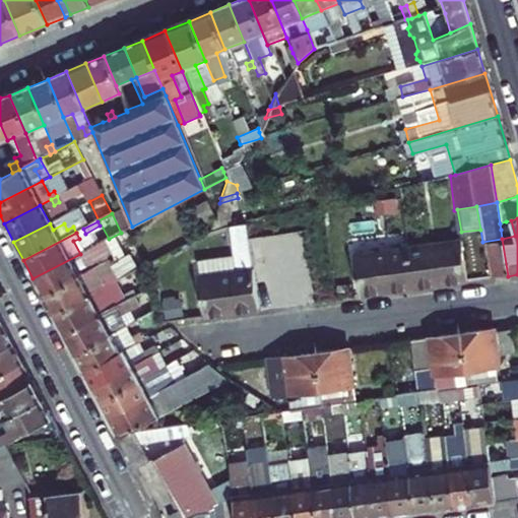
[(210,244),(208,233),(200,237),(201,245),(210,244)]
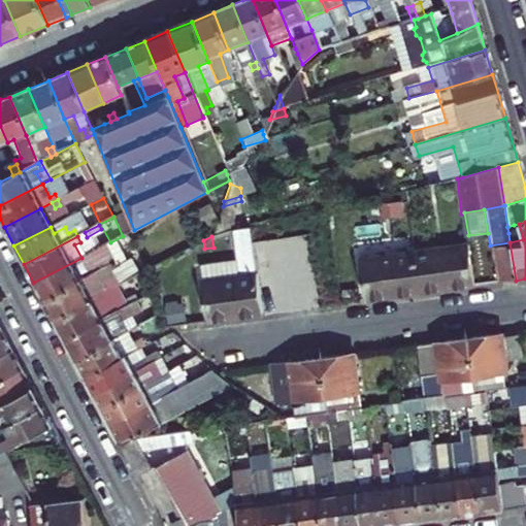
[(87,255),(80,242),(74,244),(81,258),(87,255)]
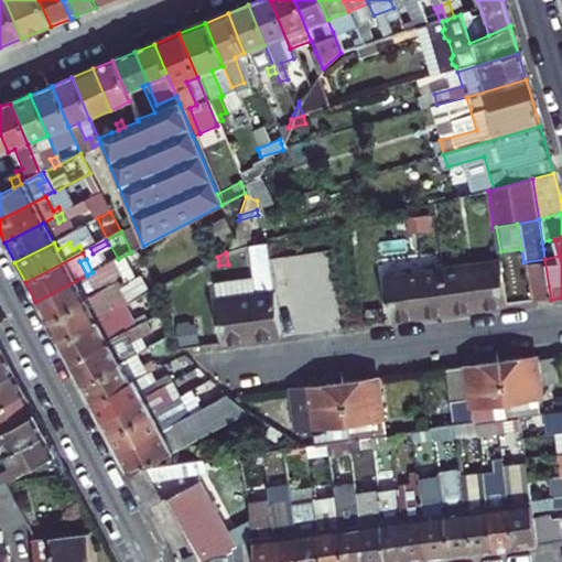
[(551,300),(544,259),(523,262),(530,302),(551,300)]
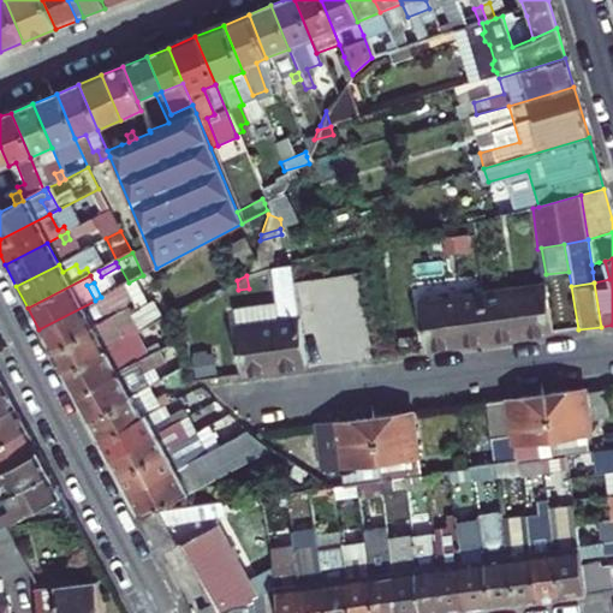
[(542,285),(480,293),(486,343),(548,333),(542,285)]
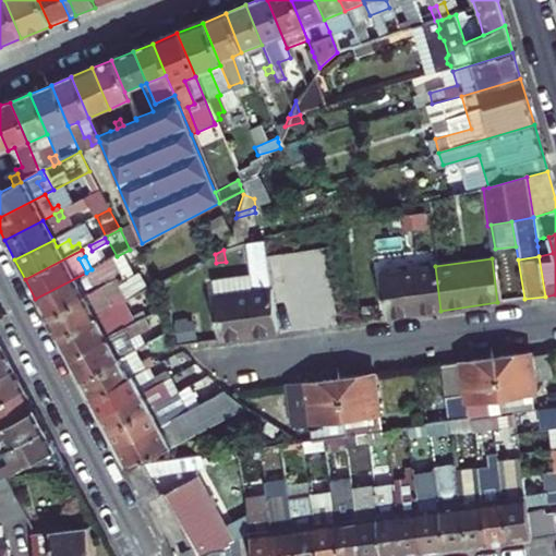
[(35,299),(45,317),(84,297),(96,291),(109,285),(115,282),(112,278),(111,277),(106,278),(98,266),(92,269),(86,273),(35,299)]
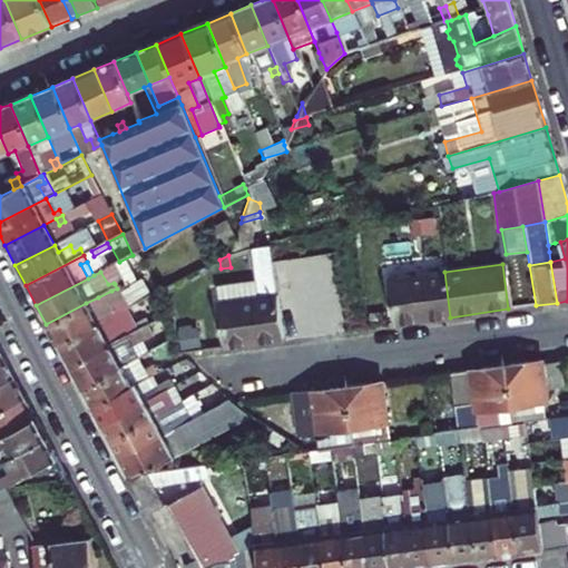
[(388,280),(392,325),(450,317),(444,272),(388,280)]
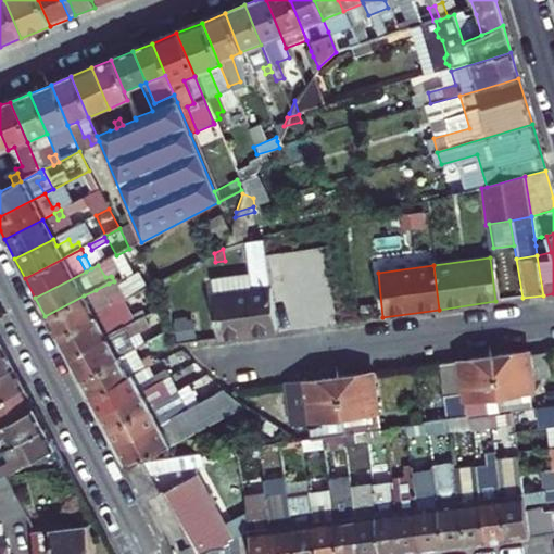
[(45,316),(55,336),(93,316),(105,310),(139,292),(127,269),(112,277),(114,281),(109,284),(112,289),(116,287),(120,292),(105,299),(102,296),(99,298),(87,303),(84,296),(45,316)]
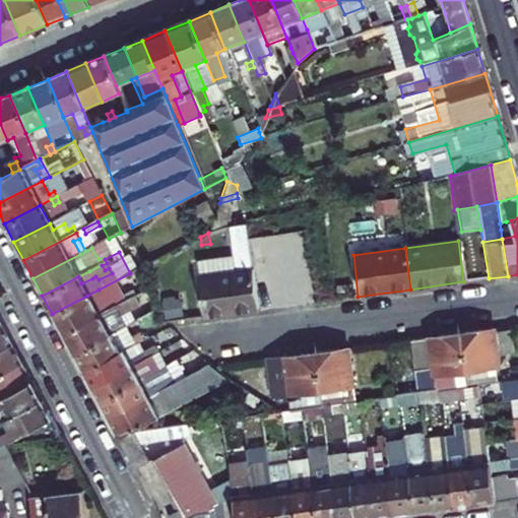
[(196,278),(200,318),(255,311),(249,270),(196,278)]
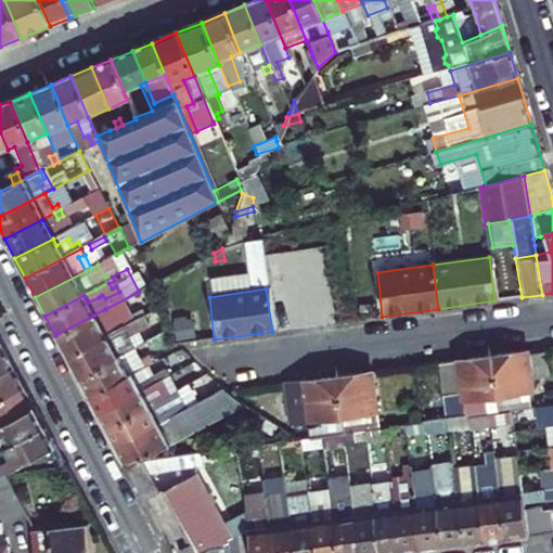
[(87,303),(99,297),(95,290),(84,295),(87,303)]
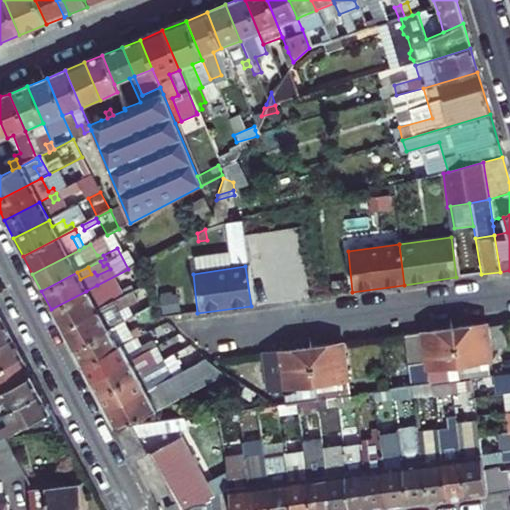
[(97,285),(86,291),(97,310),(107,305),(118,299),(115,294),(111,295),(103,296),(97,285)]
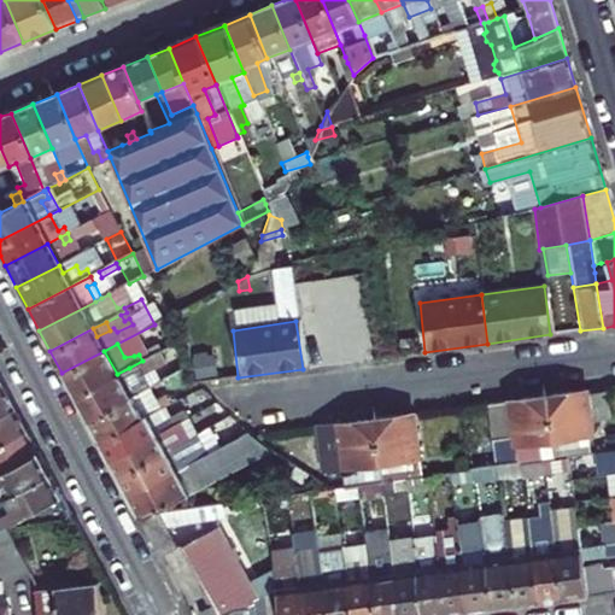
[(139,355),(142,361),(150,357),(146,350),(139,355)]
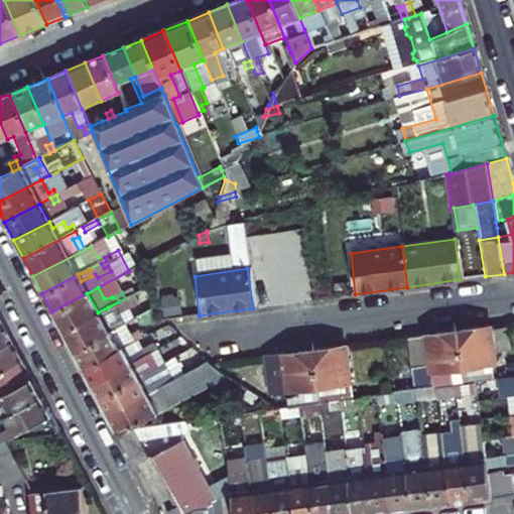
[(51,311),(61,332),(98,312),(87,293),(51,311)]
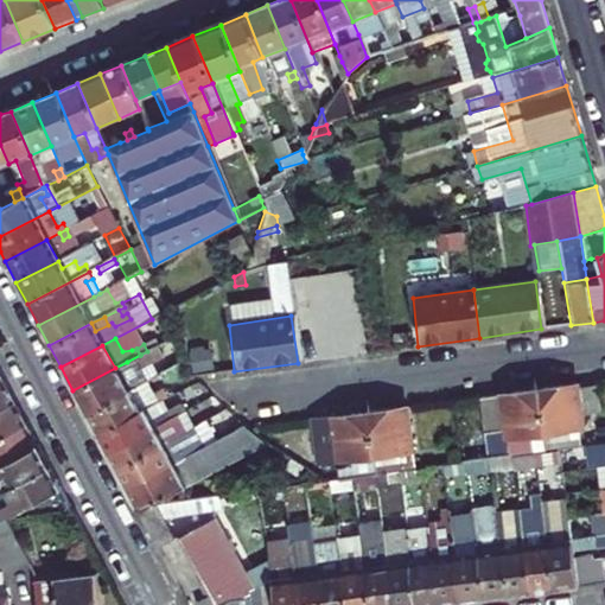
[(150,357),(147,351),(140,355),(144,361),(150,357)]
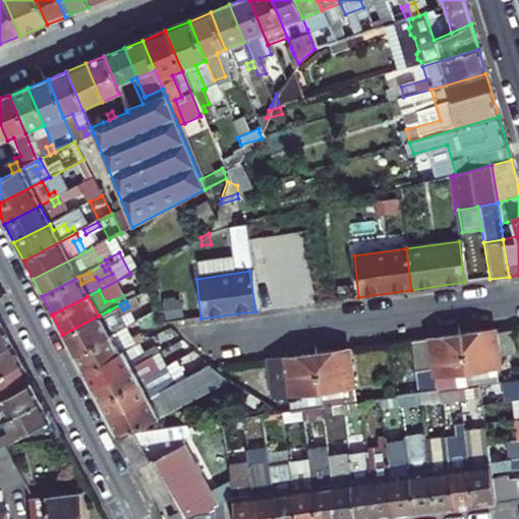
[(73,355),(119,331),(109,310),(99,315),(62,335),(73,355)]
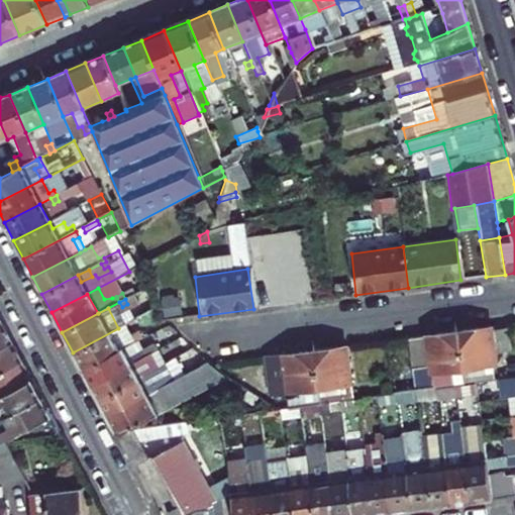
[(0,349),(11,343),(1,326),(0,326),(0,349)]
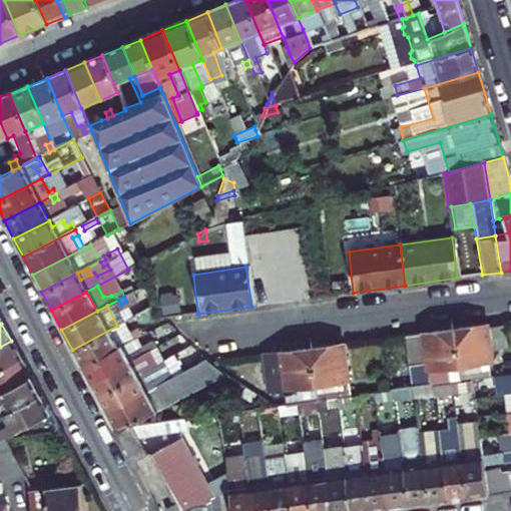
[(121,324),(117,326),(72,350),(81,368),(131,342),(141,336),(138,329),(127,335),(121,324)]
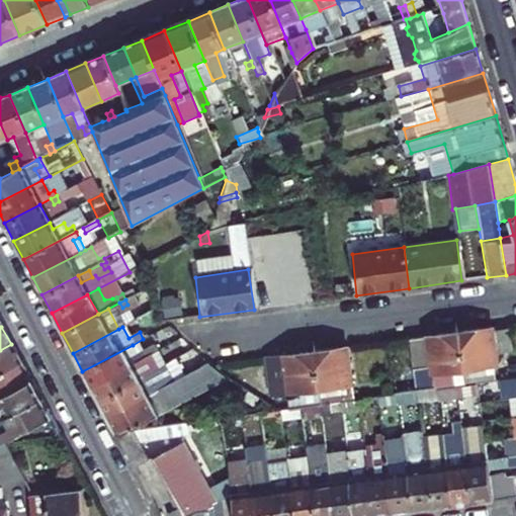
[(490,328),(457,333),(463,371),(496,366),(494,352),(509,351),(506,329),(490,331),(490,328)]
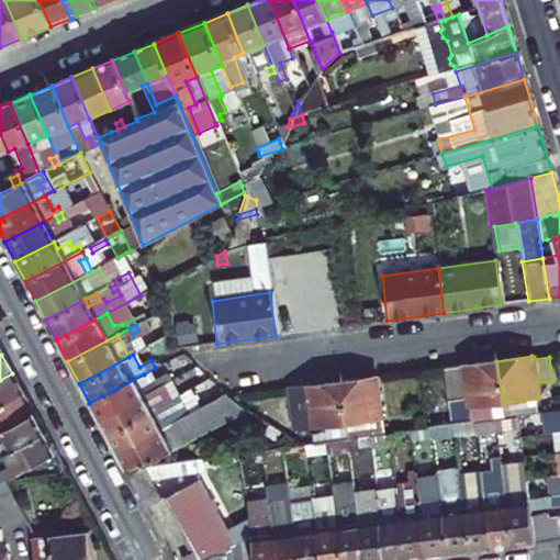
[(466,401),(469,424),(473,423),(495,421),(505,420),(503,403),(496,361),(444,368),(449,403),(466,401)]
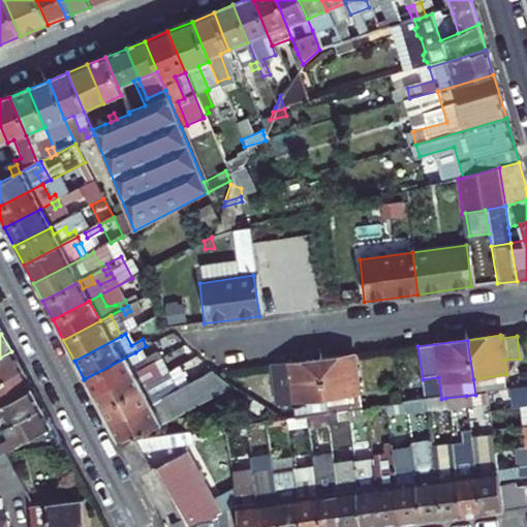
[(0,380),(21,370),(11,351),(0,358),(0,380)]
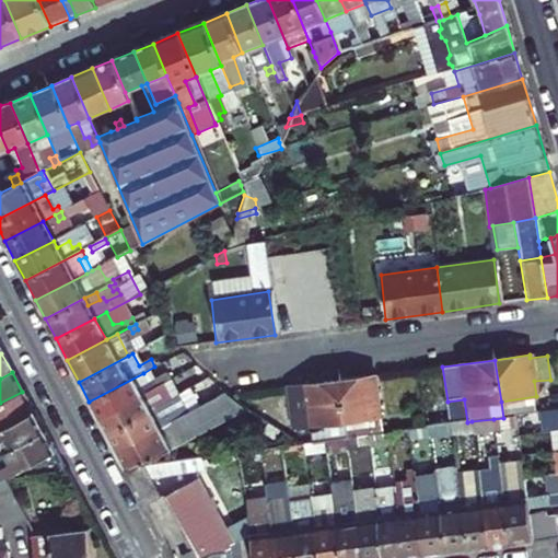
[(97,418),(163,384),(160,376),(149,383),(143,373),(89,402),(97,418)]
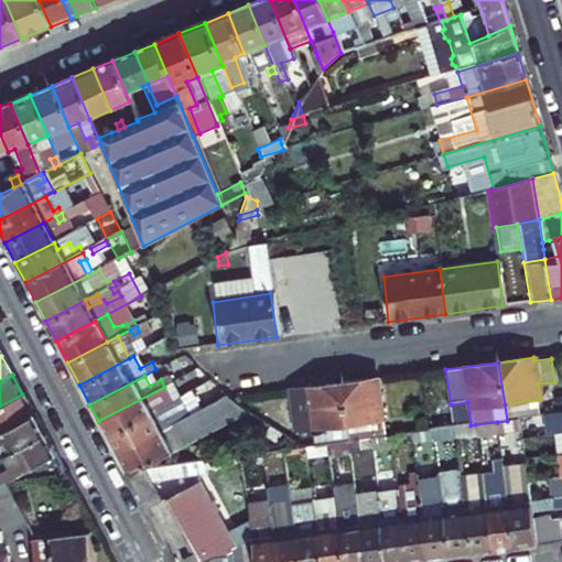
[(384,438),(375,379),(339,384),(347,443),(368,440),(384,438)]
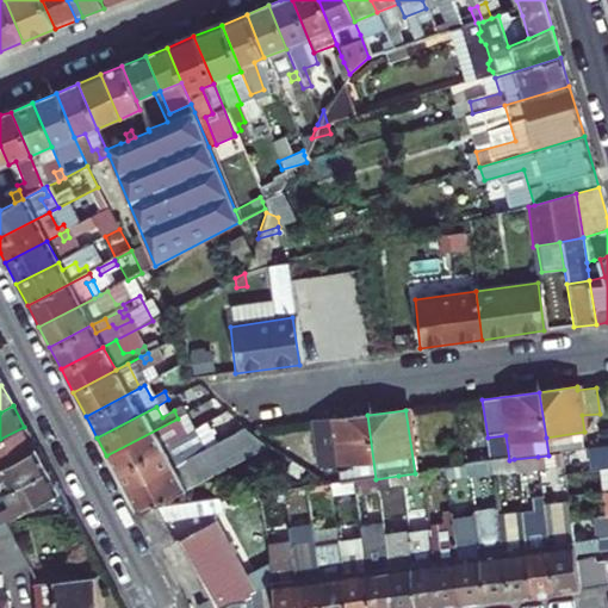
[(354,482),(376,479),(367,415),(309,423),(312,453),(335,451),(336,465),(353,464),(354,482)]
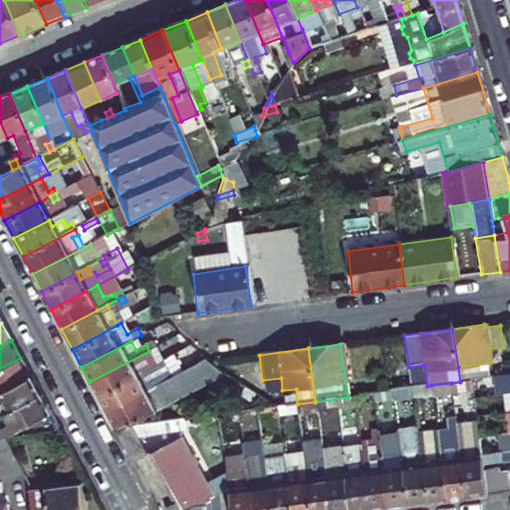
[(89,382),(97,397),(152,368),(148,359),(152,357),(149,351),(89,382)]
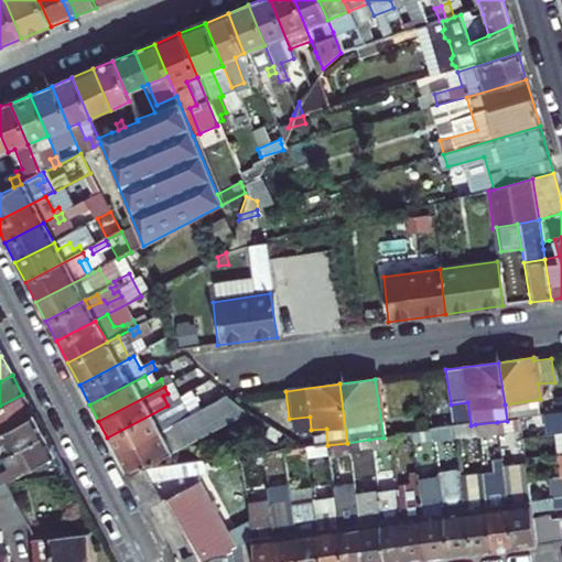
[(0,432),(33,415),(22,395),(0,406),(0,432)]
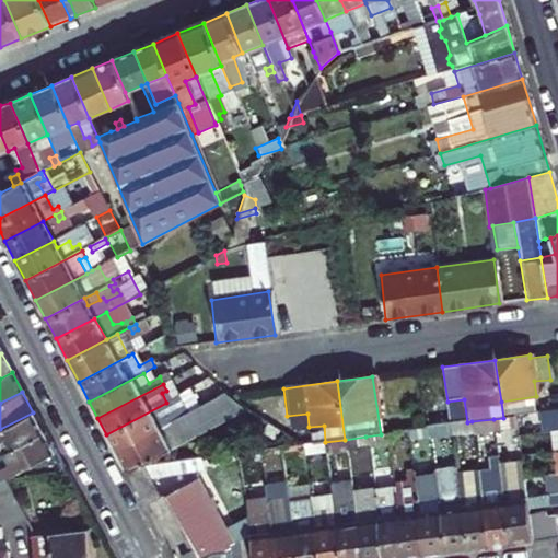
[(227,394),(216,399),(227,420),(246,410),(243,408),(229,396),(227,394)]
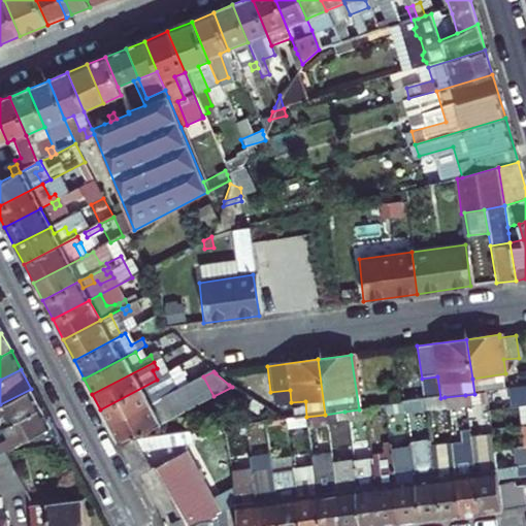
[(203,376),(166,396),(108,426),(118,442),(127,441),(175,415),(214,396),(203,376)]
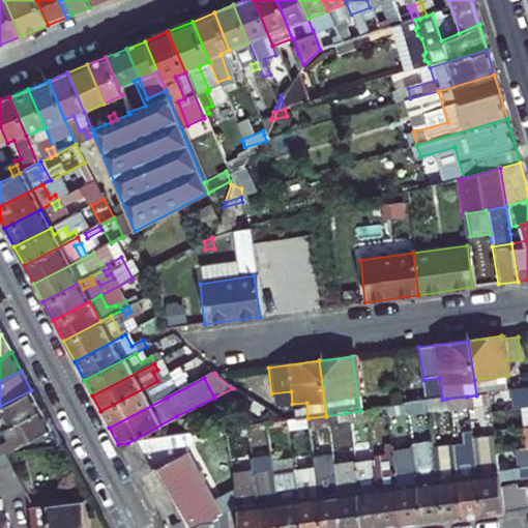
[(157,381),(100,411),(109,428),(167,398),(157,381)]
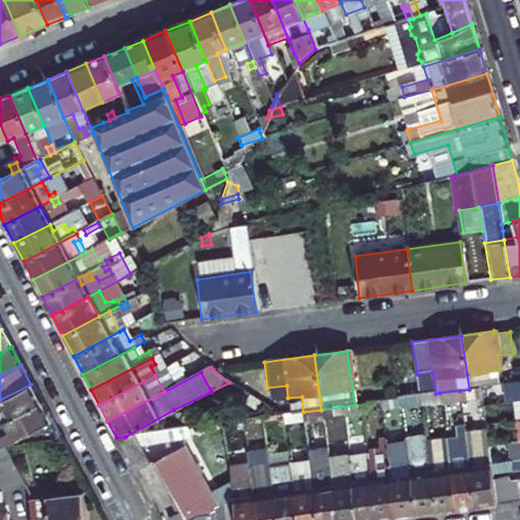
[(504,397),(505,405),(519,402),(519,381),(492,385),(495,395),(509,393),(509,396),(504,397)]
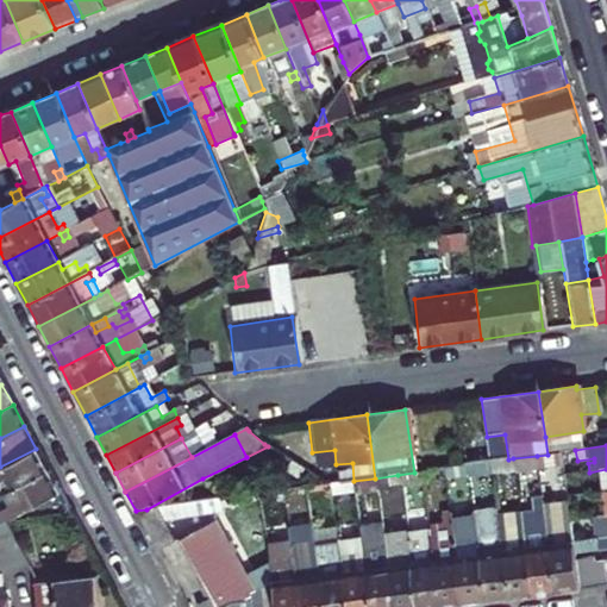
[(0,493),(47,469),(36,449),(0,467),(0,493)]
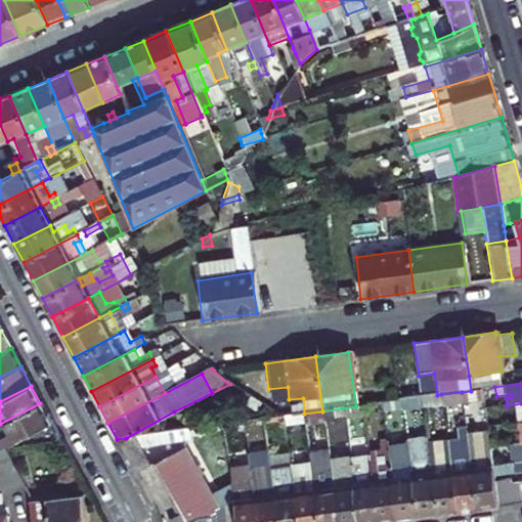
[(0,437),(4,445),(57,435),(40,403),(0,424),(0,437)]
